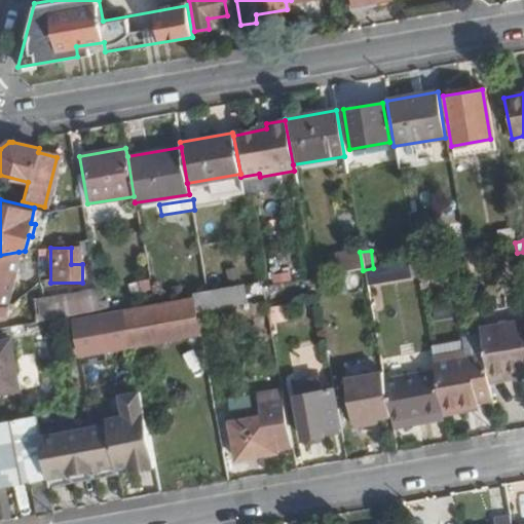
[(0,275),(13,278),(19,252),(0,255),(0,314),(3,315),(4,306),(0,305),(0,275)]
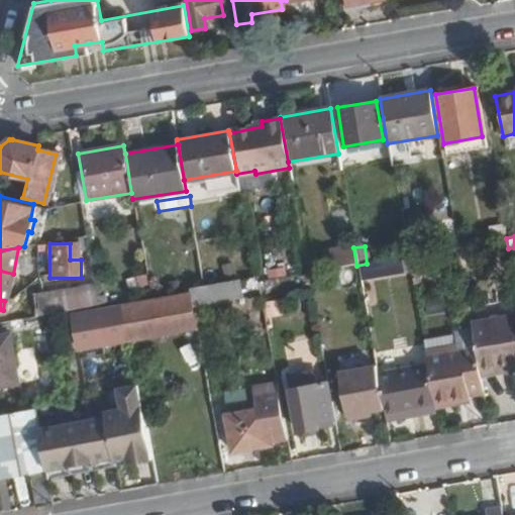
[(356,266),(353,247),(322,253),(325,271),(356,266)]
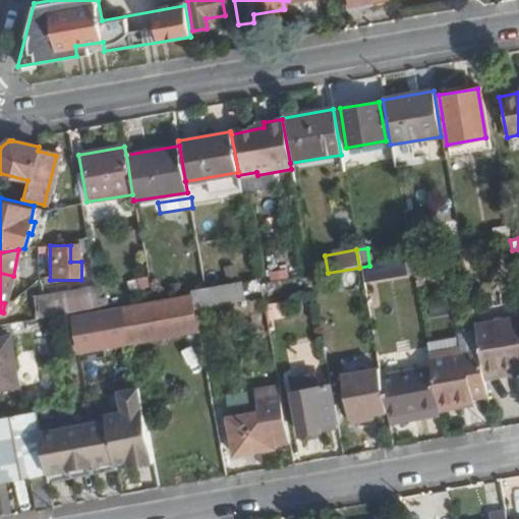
[(262,300),(258,285),(257,278),(190,291),(191,298),(194,313),(262,300)]
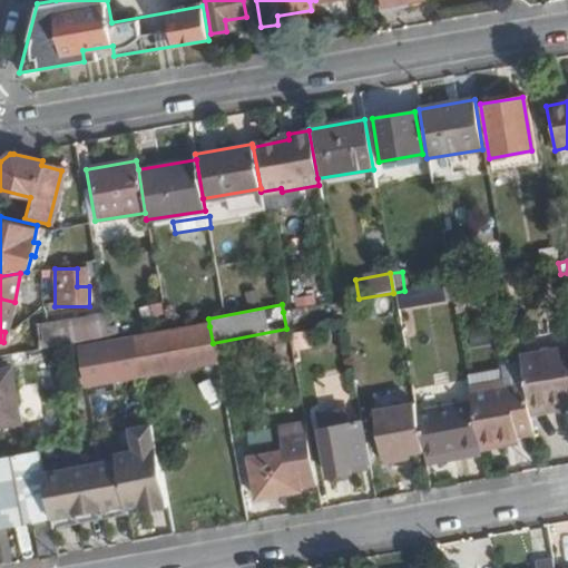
[(106,338),(103,314),(33,327),(37,351),(106,338)]
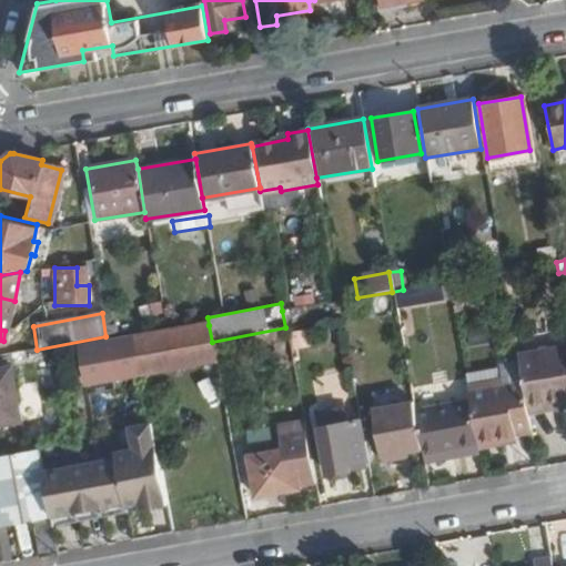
[(212,342),(209,325),(135,337),(142,376),(215,364),(212,342)]
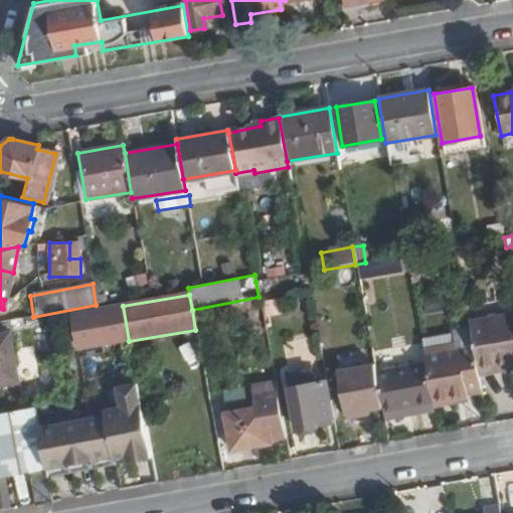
[(129,341),(123,306),(71,316),(78,350),(129,341)]
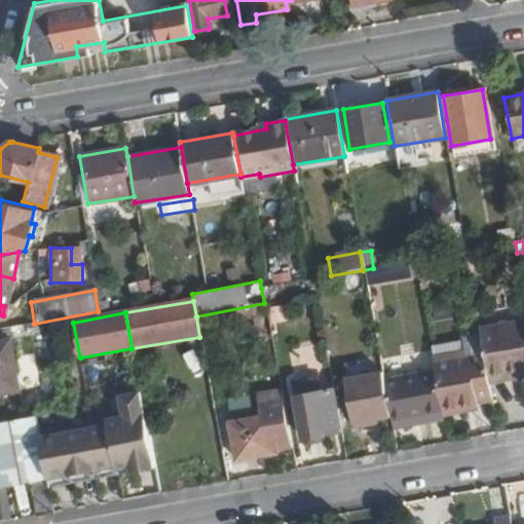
[(523,326),(491,332),(491,338),(478,340),(481,354),(485,384),(501,382),(500,375),(523,371),(523,326)]
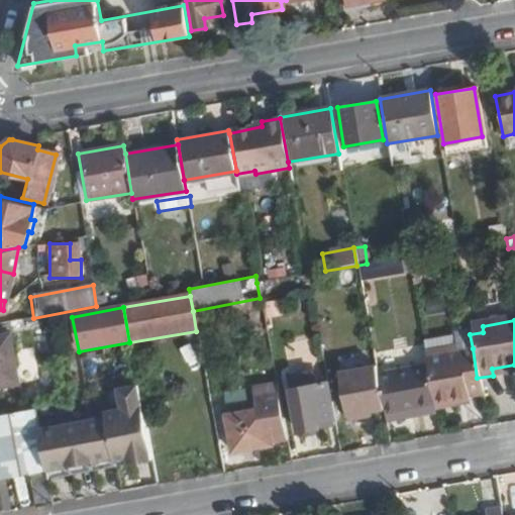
[(0,385),(17,382),(7,333),(0,334),(0,385)]
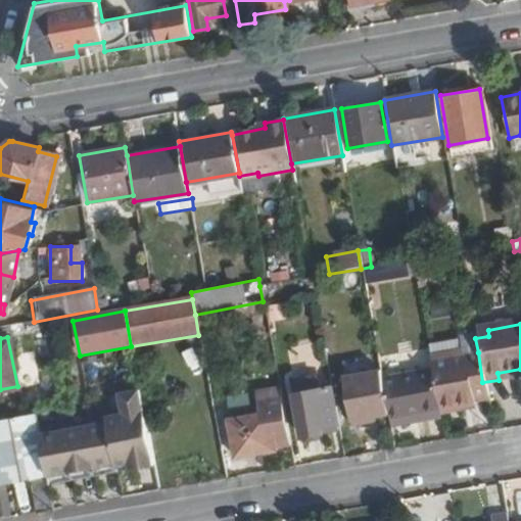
[(482,382),(478,352),(426,361),(428,371),(435,413),(460,408),(459,403),(485,397),(482,382)]
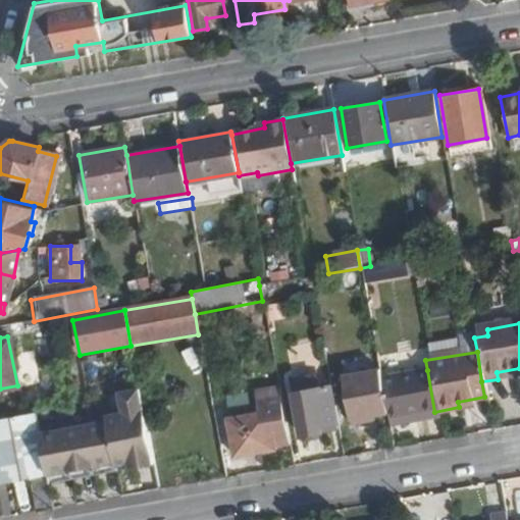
[(434,412),(427,370),(378,378),(384,415),(385,420),(419,415),(421,421),(435,418),(434,412)]
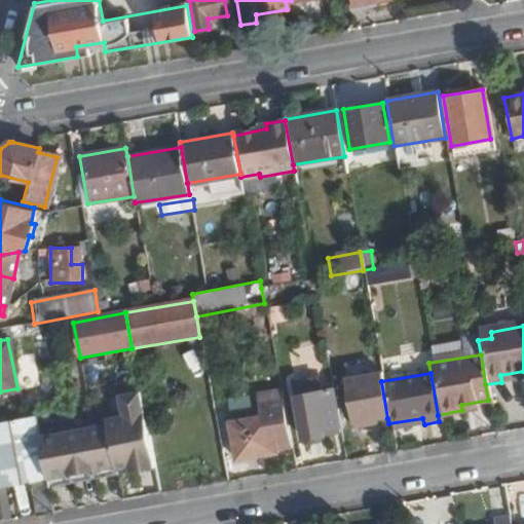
[(381,381),(380,374),(343,380),(351,428),(367,426),(366,421),(387,418),(381,381)]
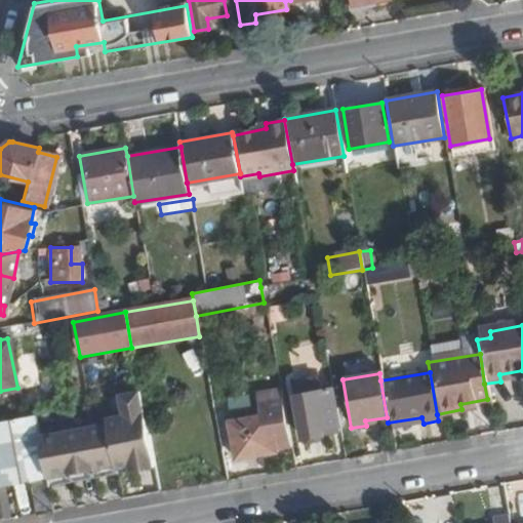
[(337,426),(330,387),(314,390),(312,376),(290,379),(300,439),(321,436),(320,429),(337,426)]
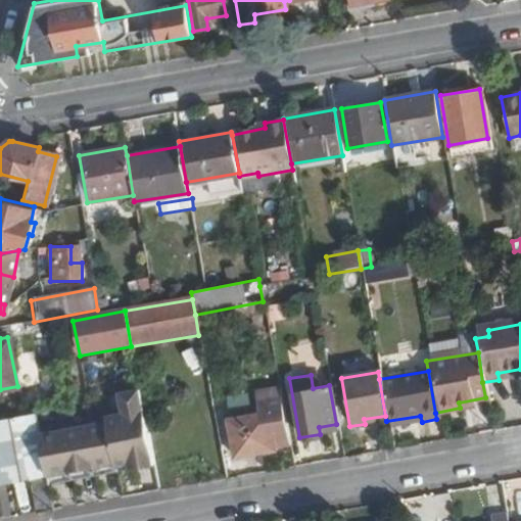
[(288,444),(278,390),(253,394),(256,415),(226,420),(231,457),(268,452),(268,447),(288,444)]
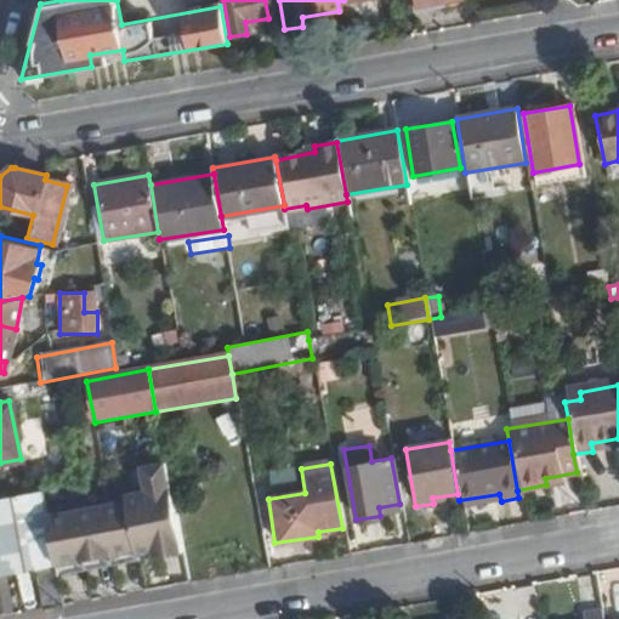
[(181,556),(169,490),(120,499),(121,505),(84,512),(94,571),(135,563),(134,557),(158,554),(159,560),(181,556)]
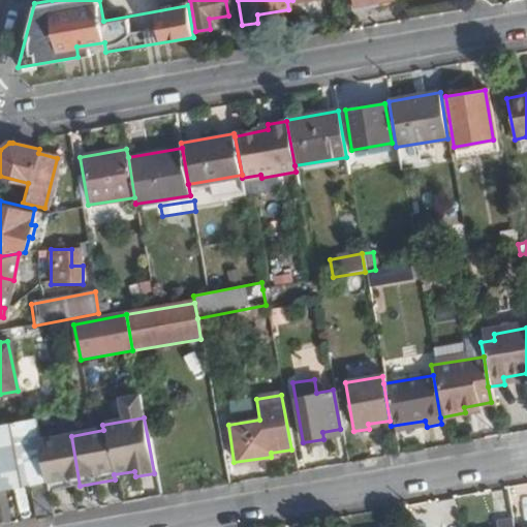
[(36,443),(32,420),(0,425),(0,489),(27,485),(33,520),(50,517),(44,492),(36,443)]
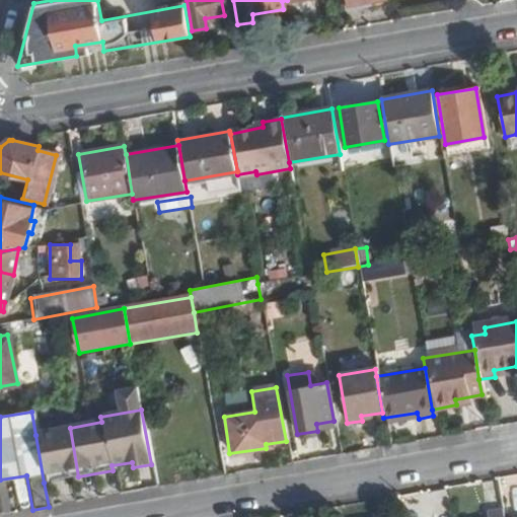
[(78,476),(70,428),(35,435),(44,483),(78,476)]
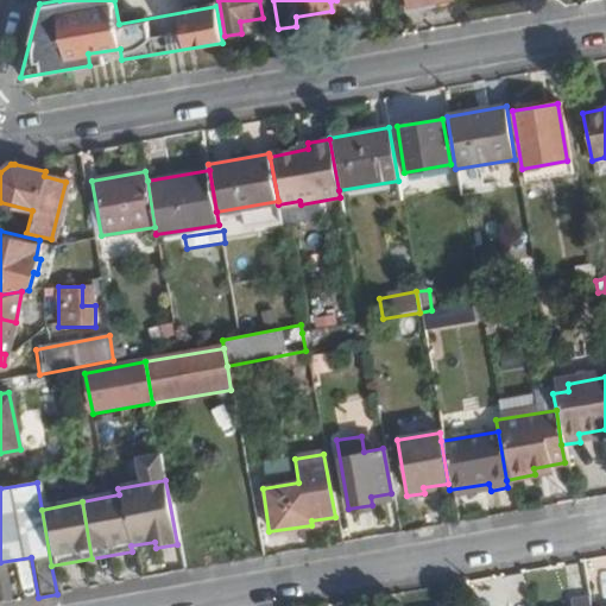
[(17,567),(24,595),(36,592),(29,563),(17,567)]
